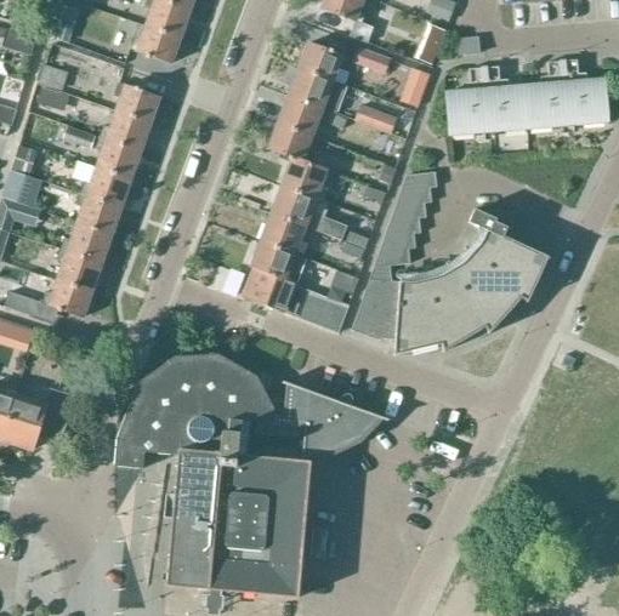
[(147,24),(181,36),(191,10),(163,0),(148,0),(145,9),(152,11),(147,24)]
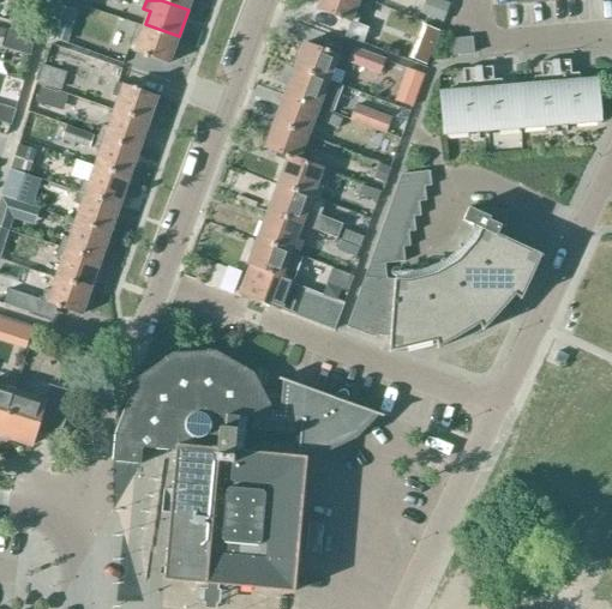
[(161,0),(189,10),(191,0),(161,0)]
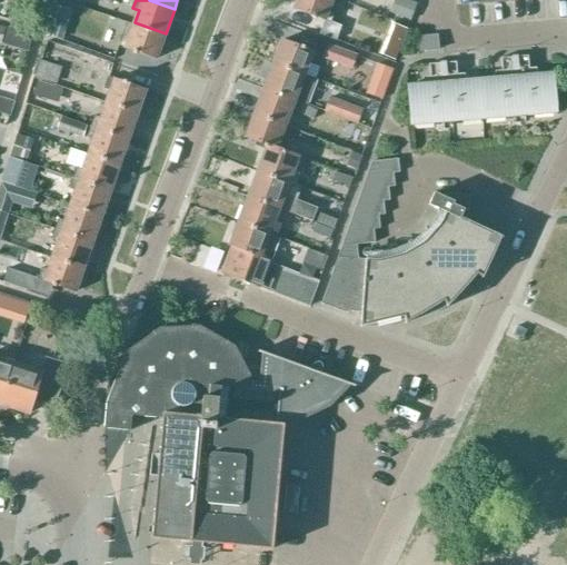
[(297,0),(295,7),(328,19),(332,21),(337,10),(331,8),(334,0),(297,0)]
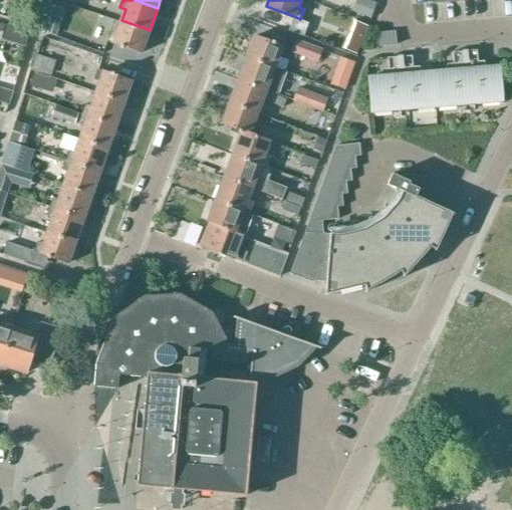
[(376,1),(373,0),(357,0),(354,9),(371,15),(376,1)]
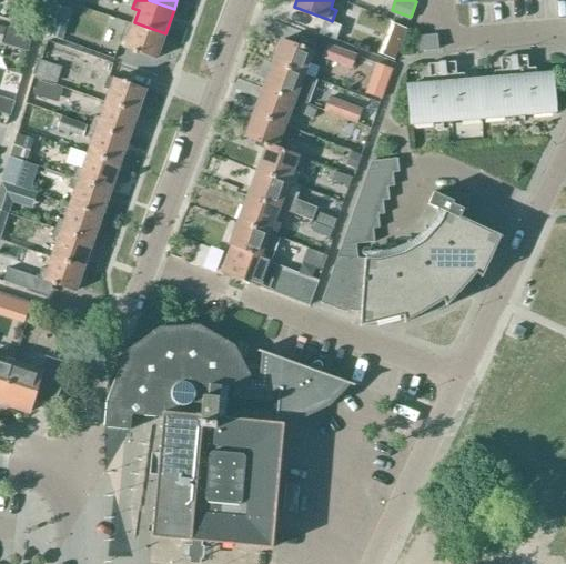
[(343,24),(332,21),(327,19),(323,32),(337,37),(343,24)]
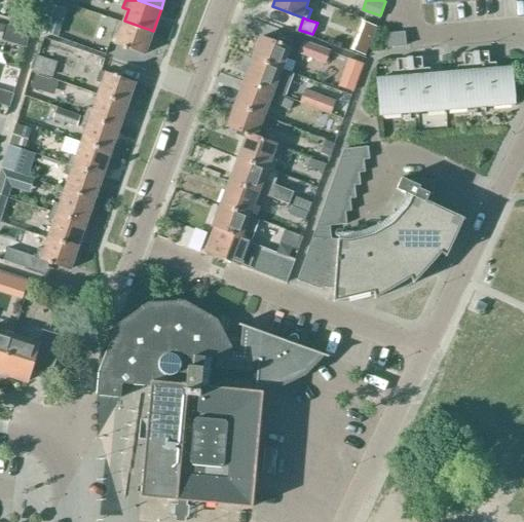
[(47,19),(44,29),(58,33),(61,23),(47,19)]
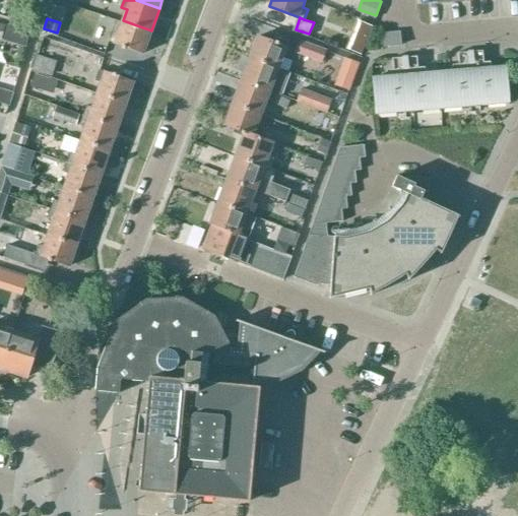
[(113,30),(110,41),(143,52),(151,30),(123,20),(117,18),(113,30)]
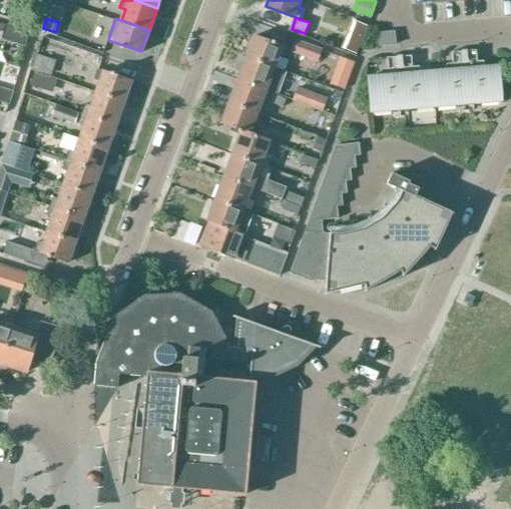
[(379,32),(380,44),(396,43),(395,31),(379,32)]
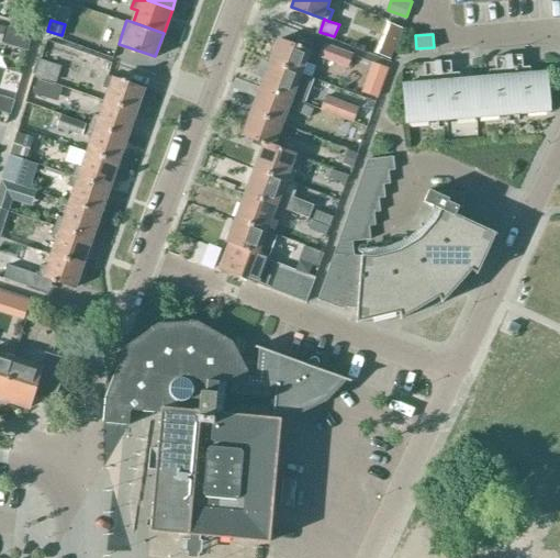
[(280,38),(271,60),(302,71),(303,70),(306,60),(312,63),(316,53),(280,38)]
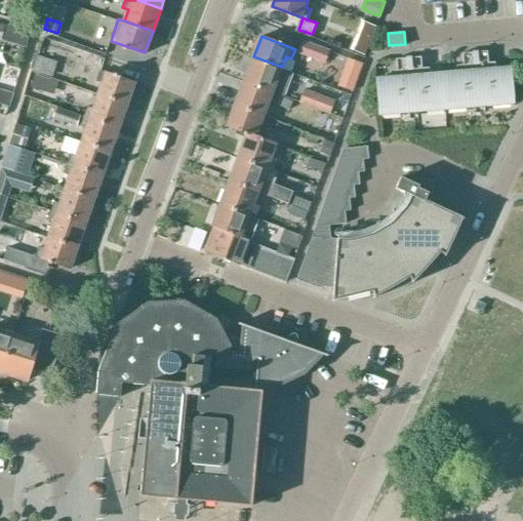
[(304,37),(298,50),(326,61),(331,47),(304,37)]
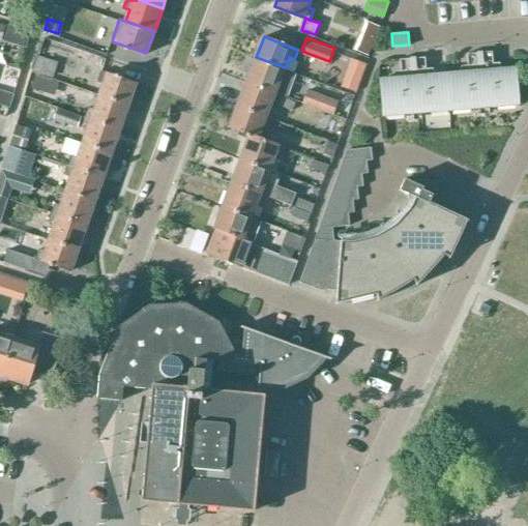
[(469,71),(446,72),(448,110),(519,105),(516,68),(495,69),(494,52),(467,55),(469,71)]
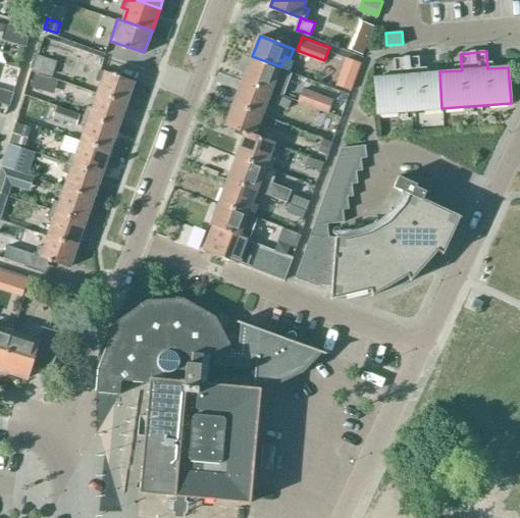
[(57,61),(38,55),(34,68),(53,74),(57,61)]
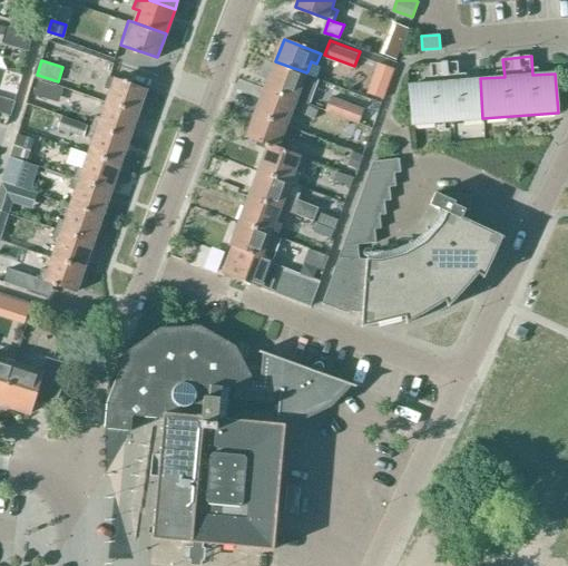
[(432,83),(409,85),(412,124),(482,118),(480,78),(460,80),(458,60),(431,62),(432,83)]
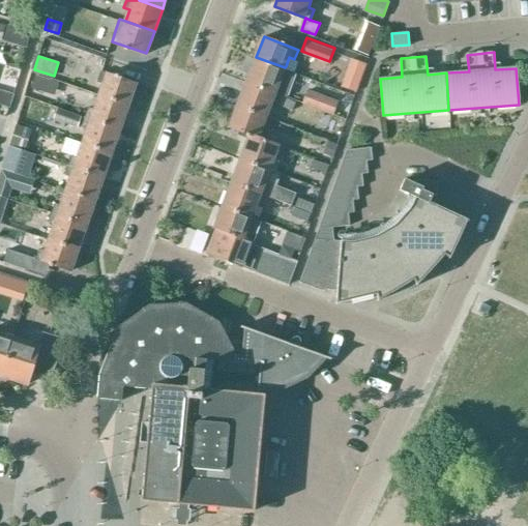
[(247,80),(288,96),(297,70),(286,66),(285,67),(256,57),(247,80)]
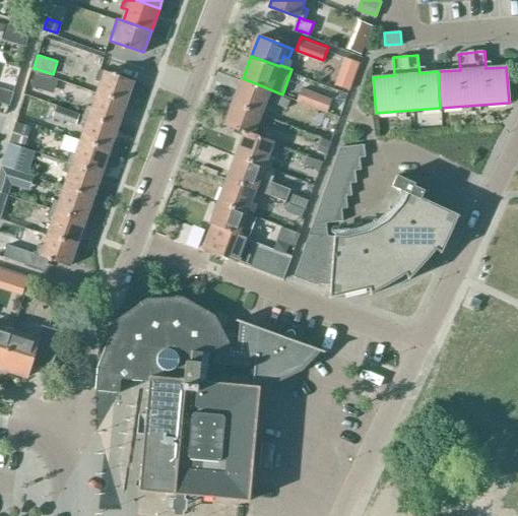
[(361,62),(346,57),(343,66),(357,71),(361,62)]
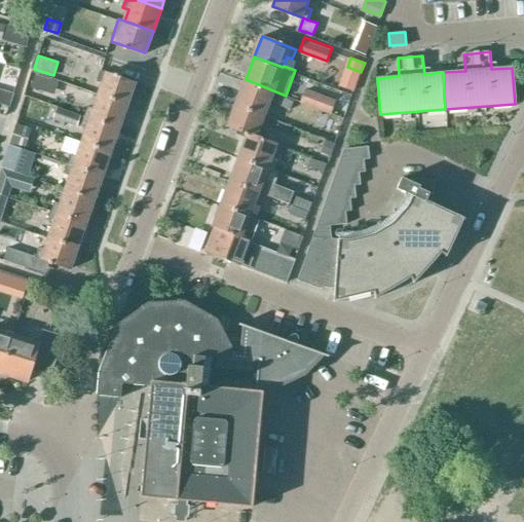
[(100,94),(128,103),(136,82),(101,70),(98,80),(104,82),(100,94)]
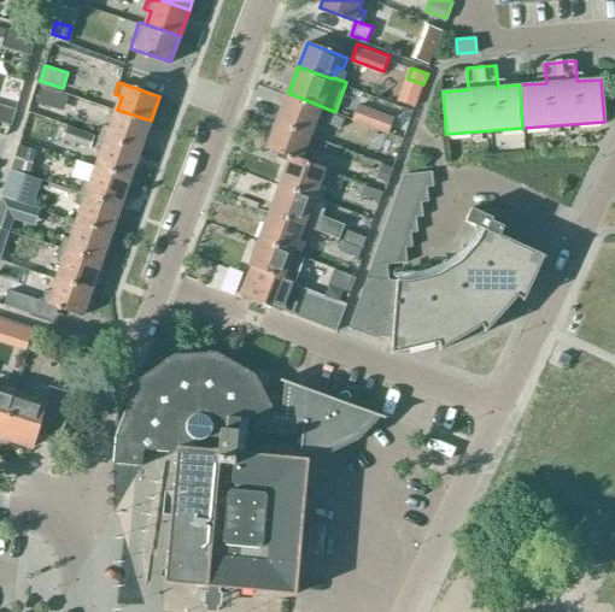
[(44,84),(39,100),(56,105),(62,90),(44,84)]
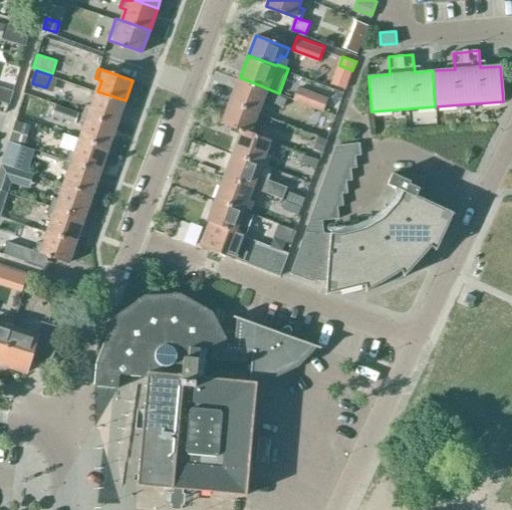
[(231,100),(259,111),(264,99),(269,101),(269,99),(284,105),(287,96),(279,93),(240,77),(231,100)]
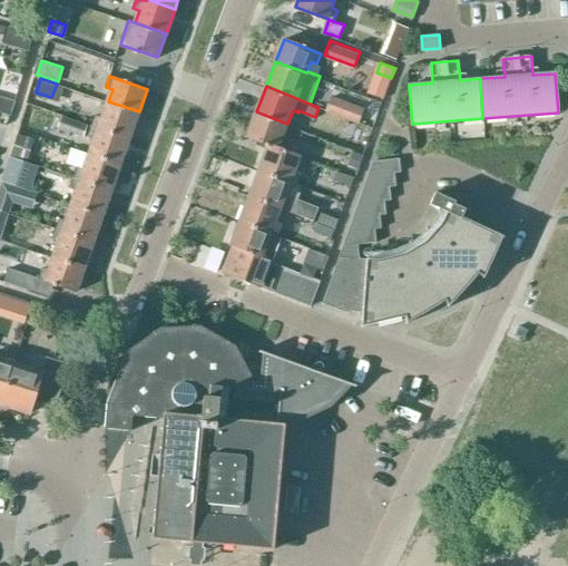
[(332,94),(325,109),(360,122),(365,106),(332,94)]
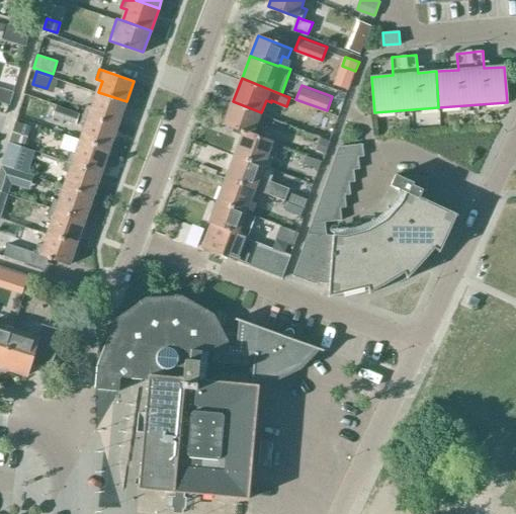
[(0,99),(7,101),(11,90),(0,86),(0,99)]
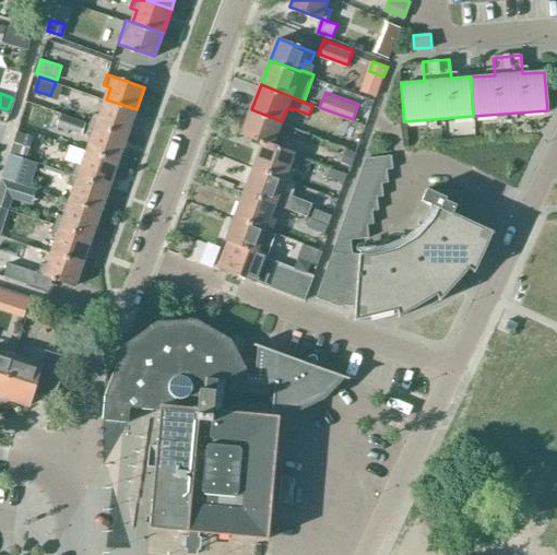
[(91,121),(128,134),(137,109),(106,99),(101,114),(95,111),(91,121)]
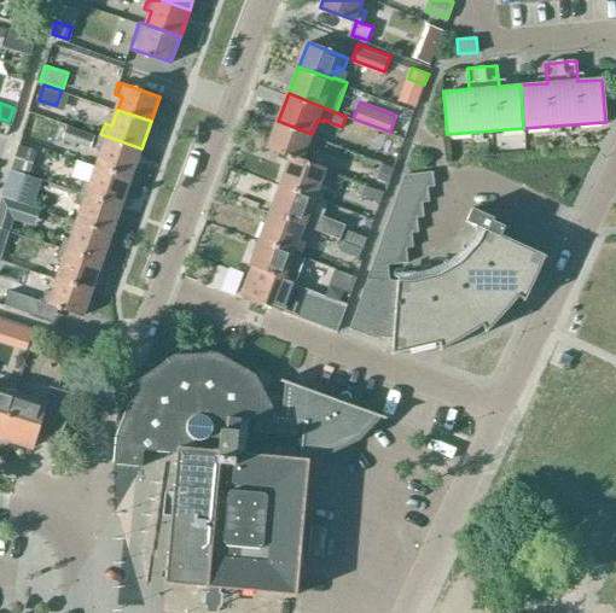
[(268,147),(292,157),(308,163),(313,152),(306,150),(312,134),(278,121),(268,147)]
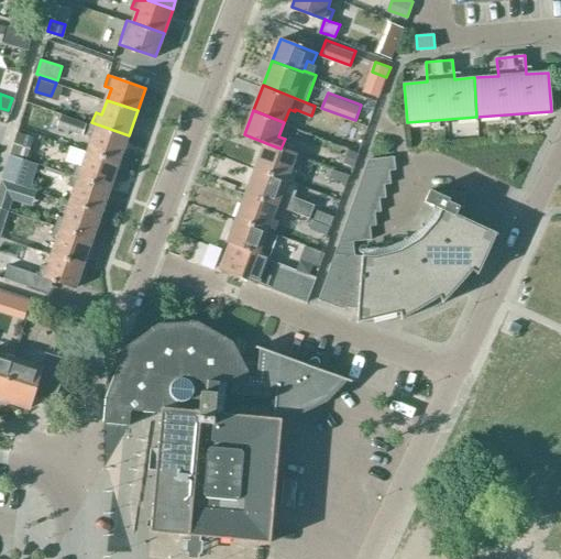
[(88,121),(65,112),(63,111),(58,123),(84,132),(88,121)]
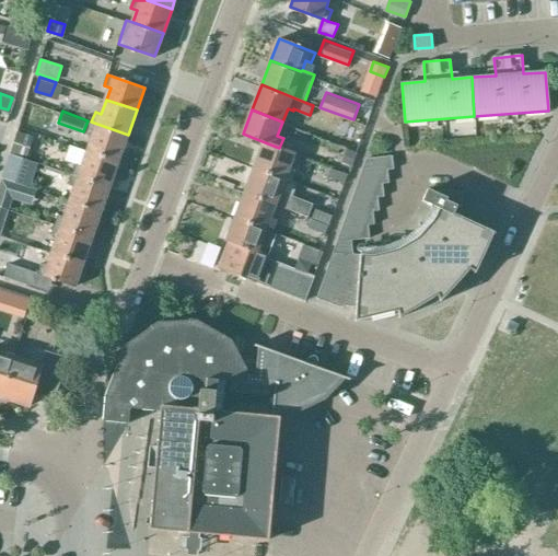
[(128,135),(91,122),(88,134),(93,136),(88,150),(119,160),(128,135)]
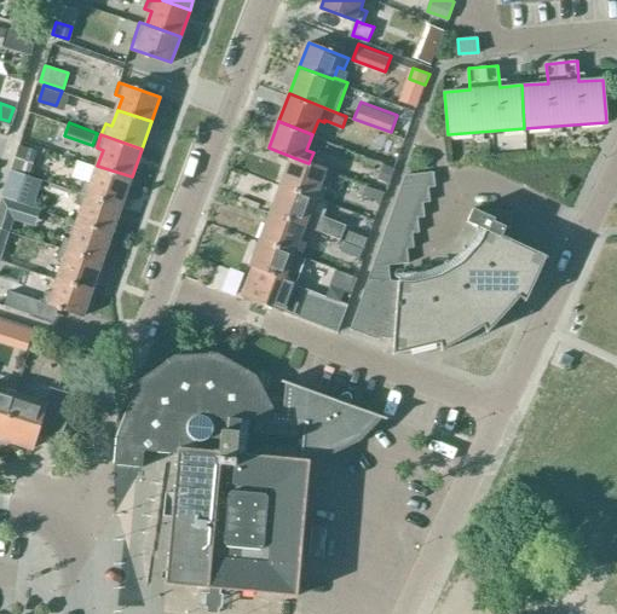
[(13,167),(32,173),(38,148),(21,143),(13,167)]
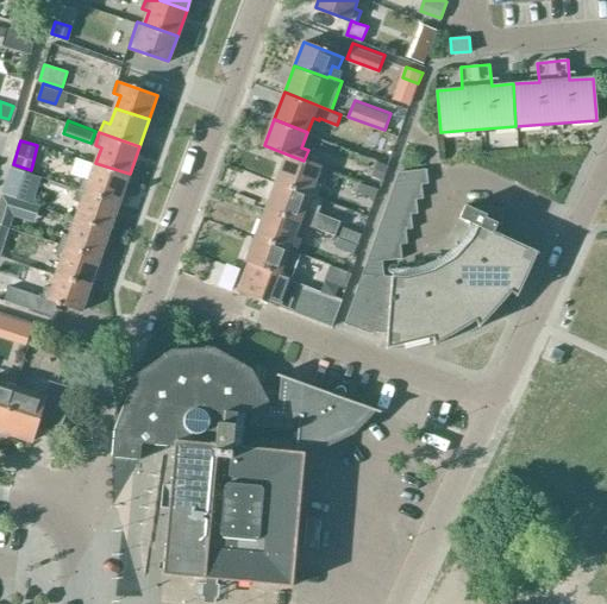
[(288,155),(277,182),(311,194),(317,178),(323,181),(327,169),(304,161),(288,155)]
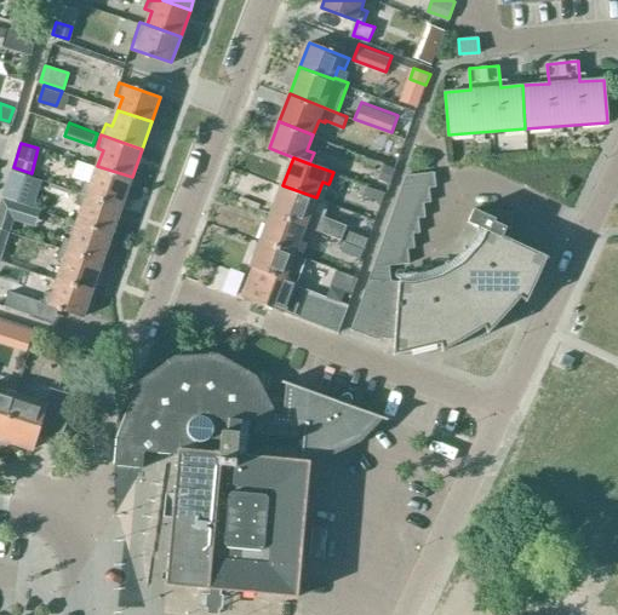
[(395,168),(384,164),(379,176),(390,180),(395,168)]
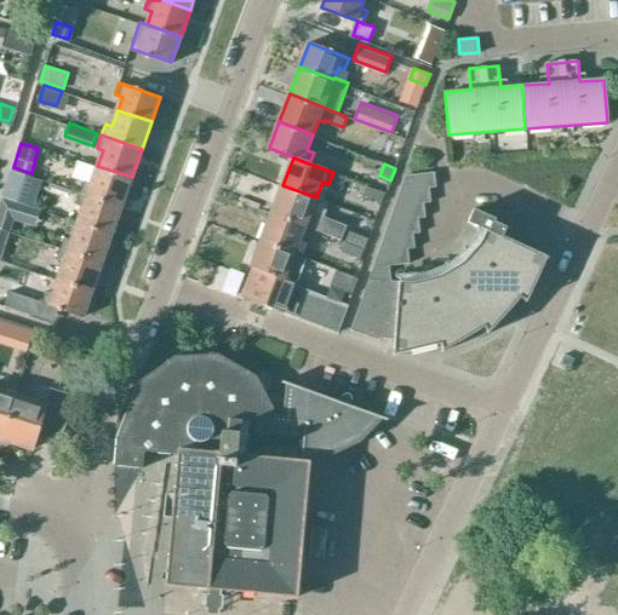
[(80,191),(122,206),(132,177),(97,166),(92,183),(85,180),(80,191)]
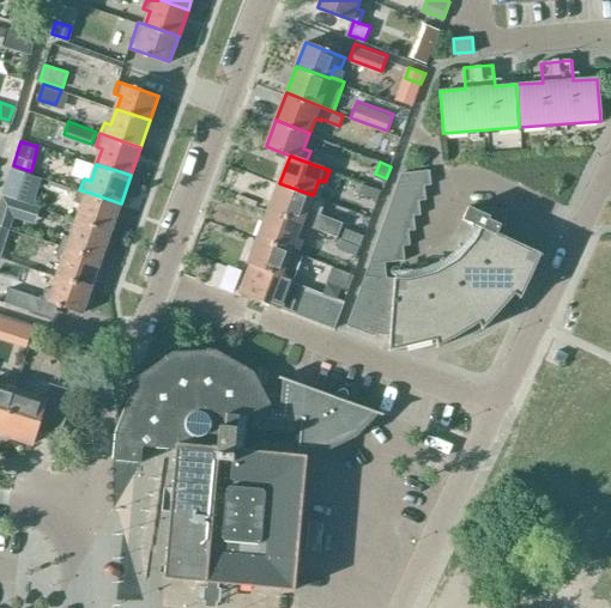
[(13,166),(5,190),(31,199),(40,176),(13,166)]
